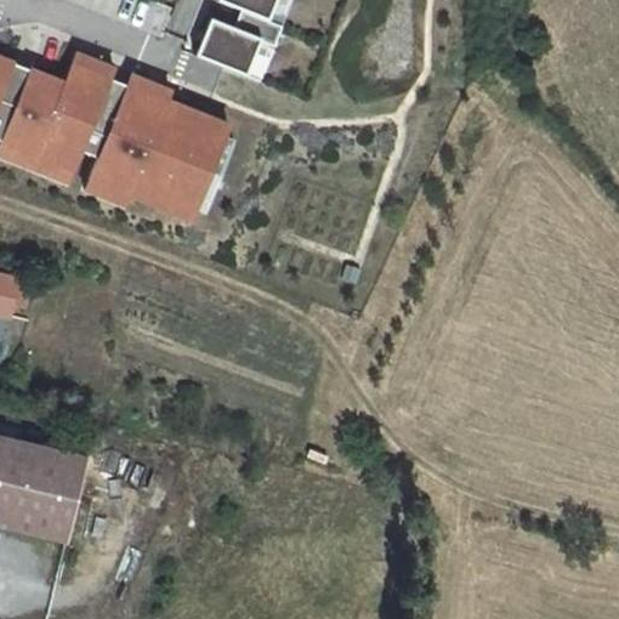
[(225,0),(243,7),(234,26),(211,17),(197,54),(246,73),(261,38),(274,44),(283,23),(268,18),(276,0),(225,0)]
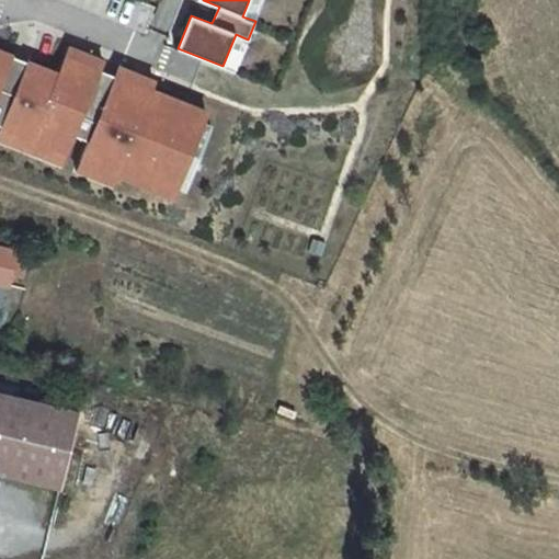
[(67,56),(101,69),(105,59),(71,46),(67,56)]
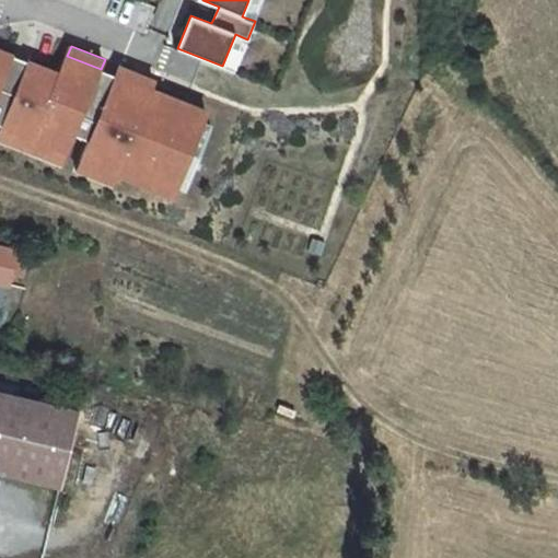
[(101,69),(67,56),(59,73),(28,61),(27,66),(12,60),(13,55),(0,49),(0,124),(3,125),(2,127),(68,153),(76,135),(90,140),(82,159),(118,174),(174,196),(177,187),(204,121),(207,112),(151,90),(116,76),(113,82),(99,76),(101,69)]
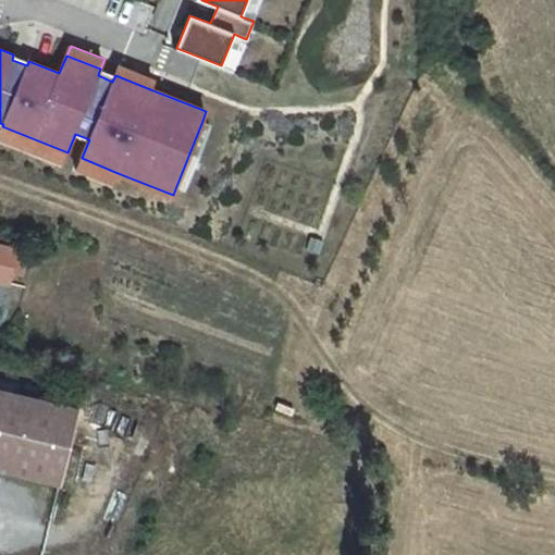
[(27,65),(28,61),(13,54),(12,60),(27,65)]
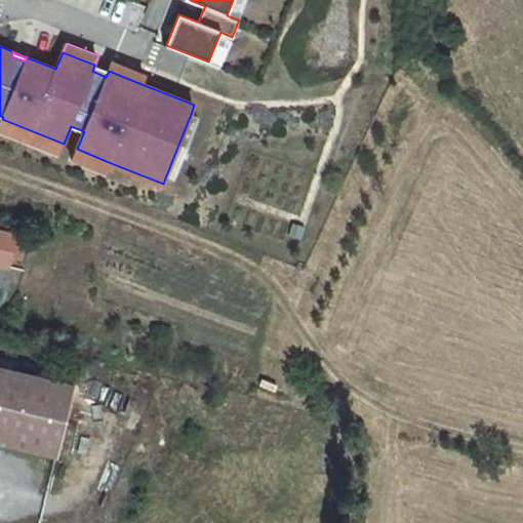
[(109,71),(142,84),(146,76),(113,63),(109,71)]
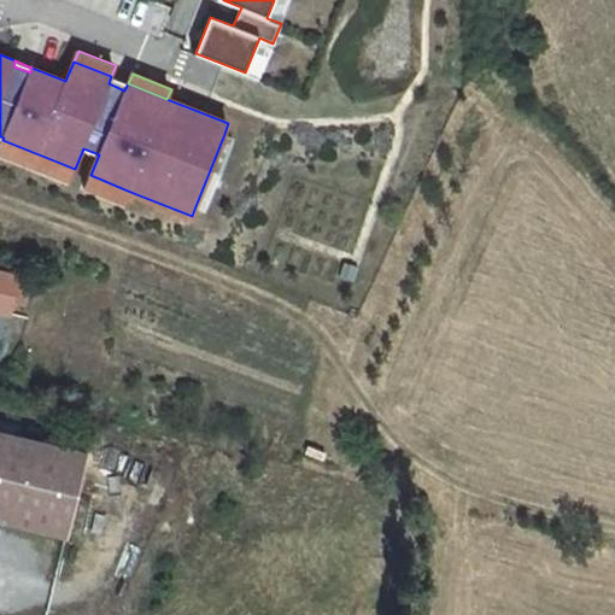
[(124,91),(128,83),(111,76),(109,83),(124,91)]
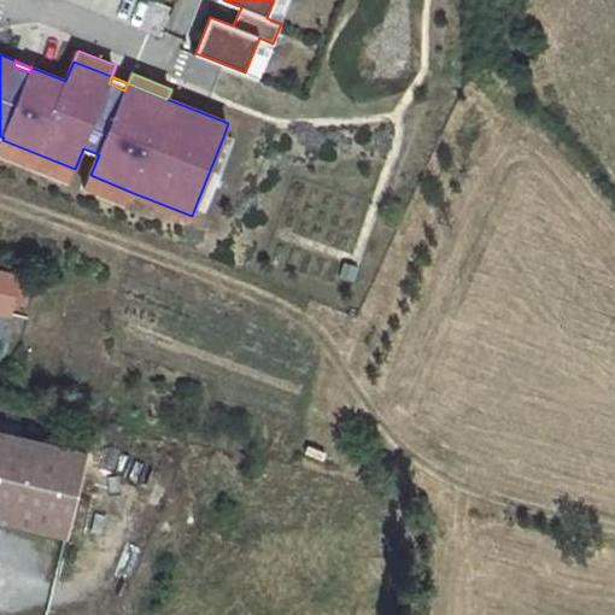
[(224,134),(195,206),(204,210),(233,138),(224,134)]
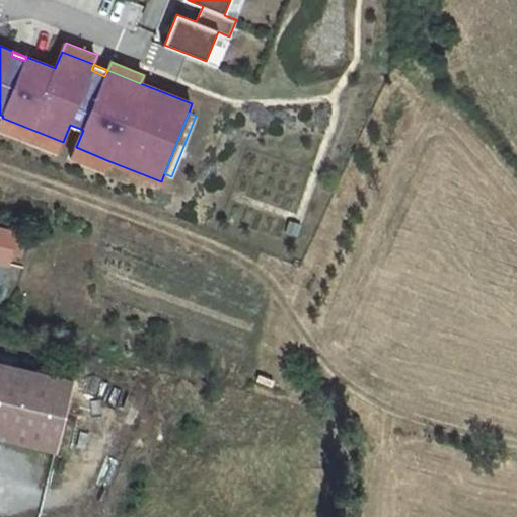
[(63,142),(2,118),(0,122),(0,126),(59,150),(63,142)]
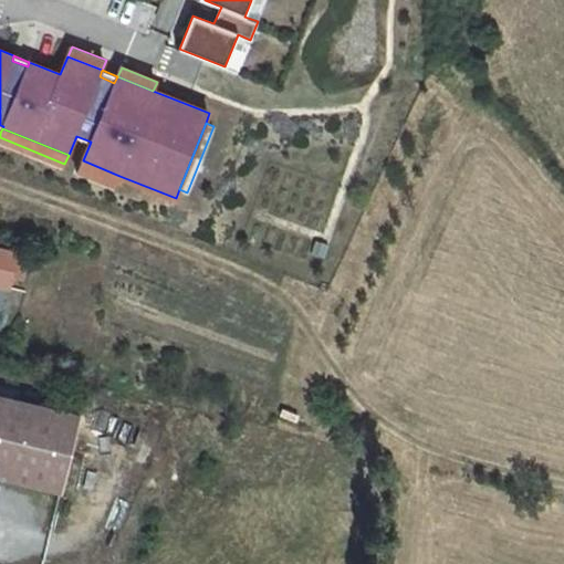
[(119,176),(83,160),(79,170),(115,185),(119,176)]
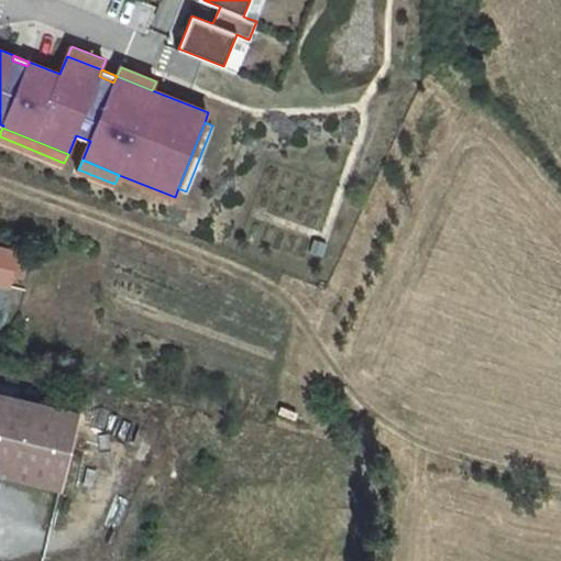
[(0,252),(0,282),(10,285),(18,256),(0,252)]
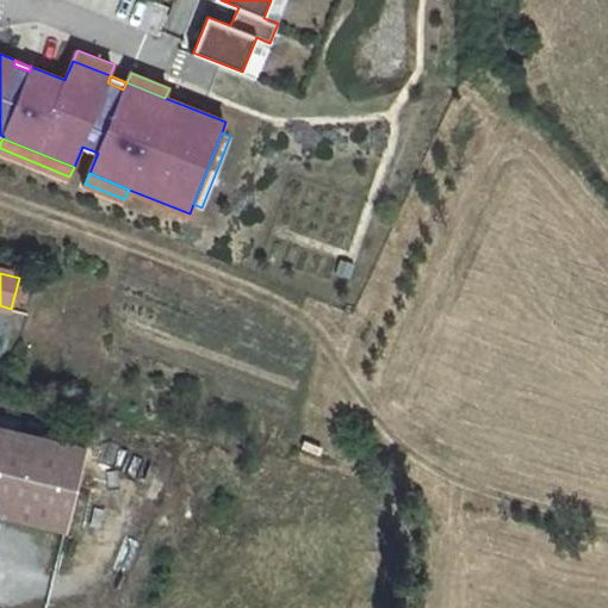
[(0,426),(0,516),(67,533),(87,447),(0,426)]
